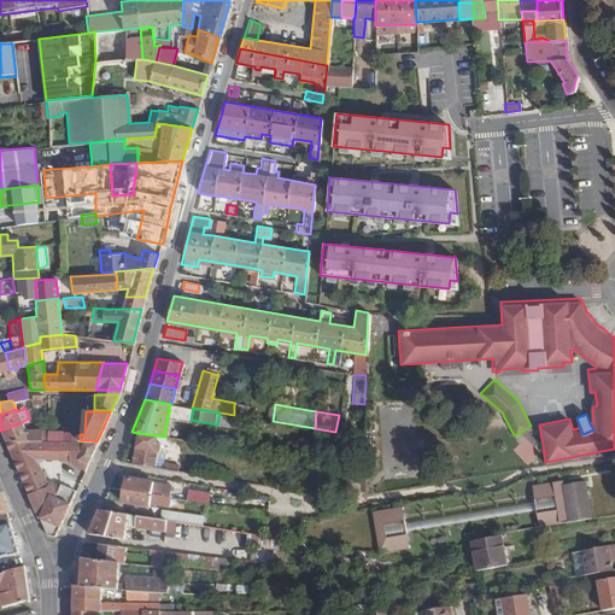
[(70,440),(70,434),(70,432),(71,422),(62,421),(62,432),(59,432),(59,440),(70,440)]
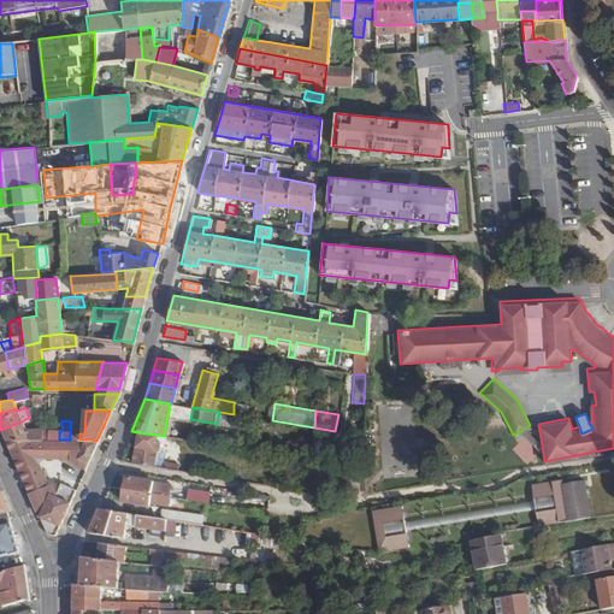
[(0,430),(5,440),(42,441),(42,431),(42,427),(25,427),(22,421),(0,430)]
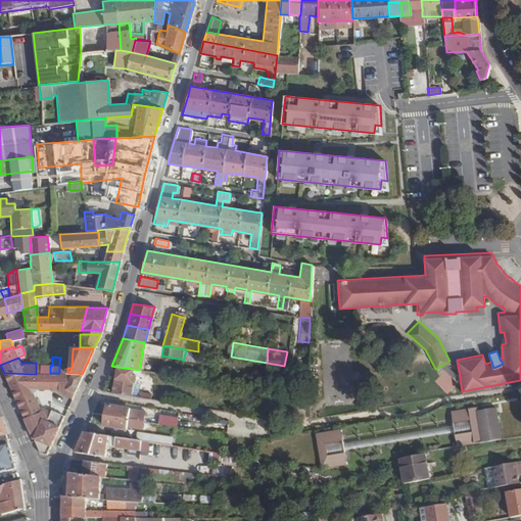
[(130,382),(132,369),(116,367),(111,392),(128,394),(129,394),(149,398),(151,389),(131,386),(132,382),(130,382)]
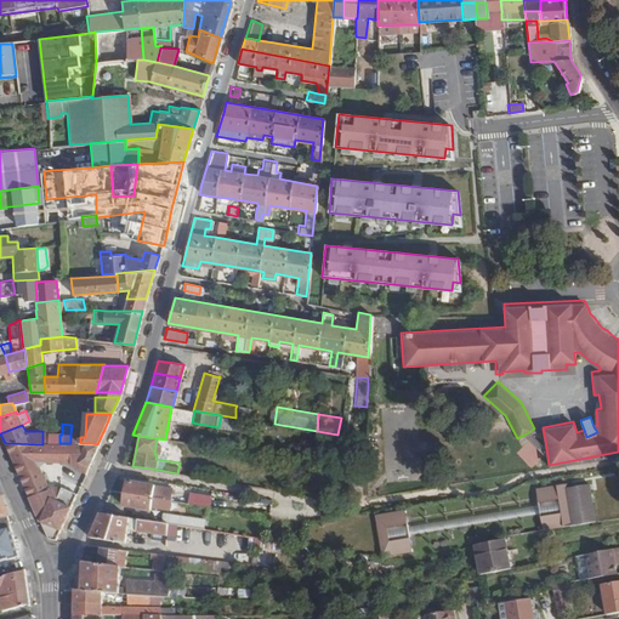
[(528,436),(514,450),(529,466),(544,453),(528,436)]
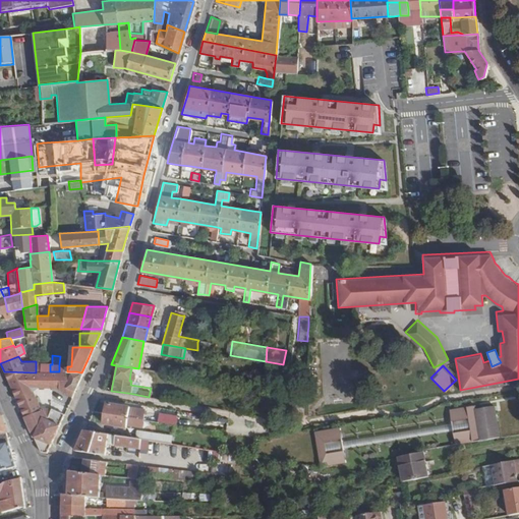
[(46,452),(81,372),(76,371),(73,371),(71,371),(67,371),(59,371),(50,371),(36,372),(4,371),(39,451),(46,452)]
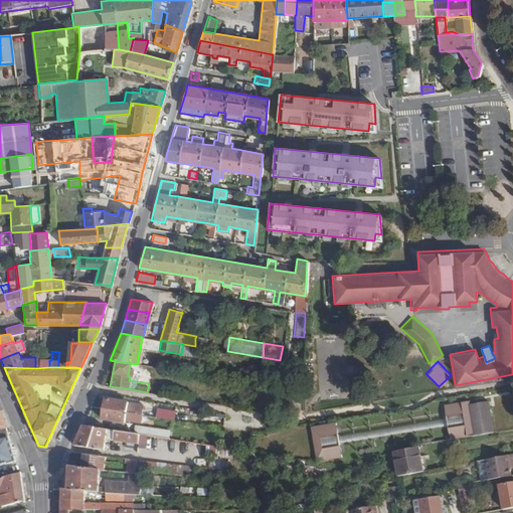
[(104,397),(102,407),(140,414),(142,405),(127,402),(127,400),(104,397)]
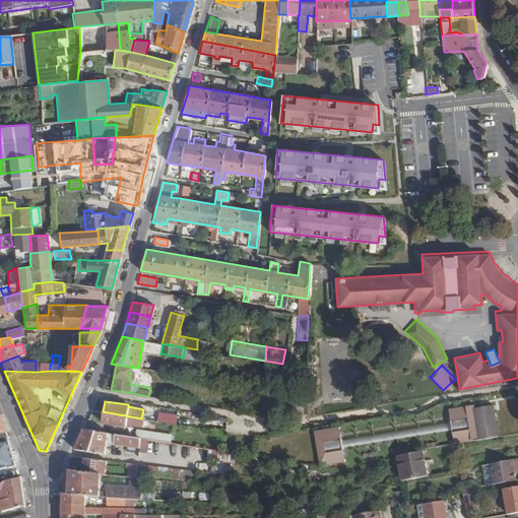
[(449,422),(340,441),(338,426),(314,430),(320,465),(343,461),(341,448),(450,430),(452,443),(477,438),(472,407),(471,403),(446,406),(449,422)]
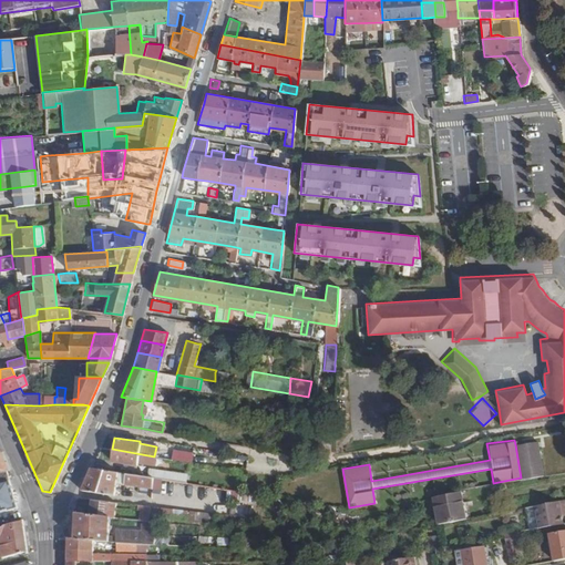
[(521,478),(542,474),(535,440),(515,444),(521,478)]
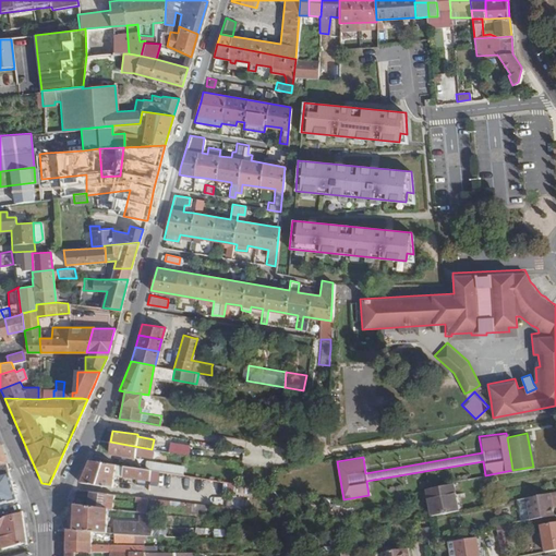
[(152,449),(110,442),(109,452),(134,457),(134,454),(150,457),(152,449)]
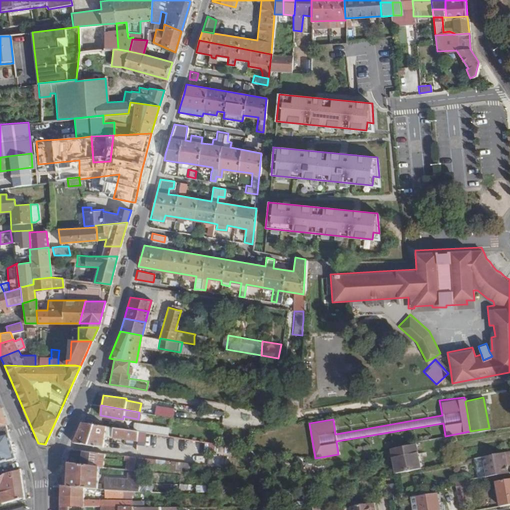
[(152,414),(171,417),(172,410),(154,407),(152,414)]
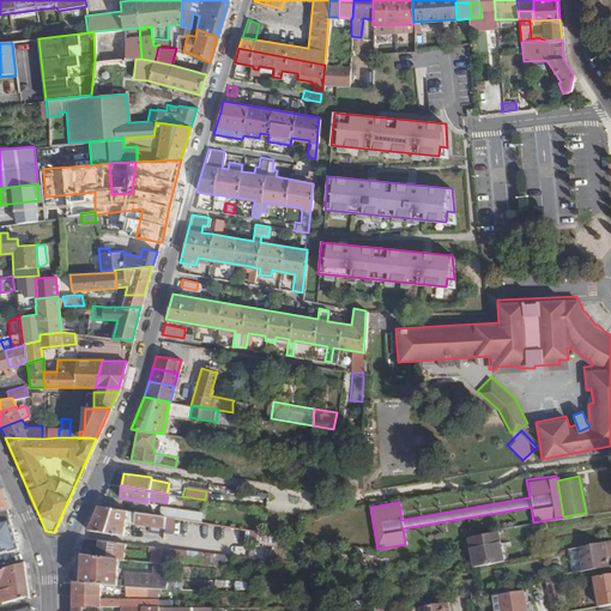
[(126,510),(97,506),(86,528),(122,534),(126,510)]
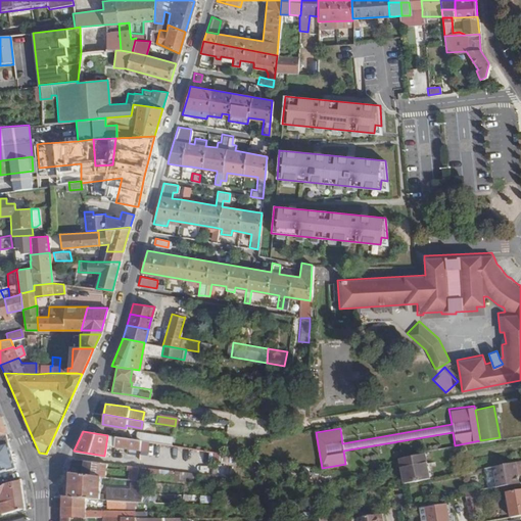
[(137,439),(158,442),(159,434),(139,431),(137,439)]
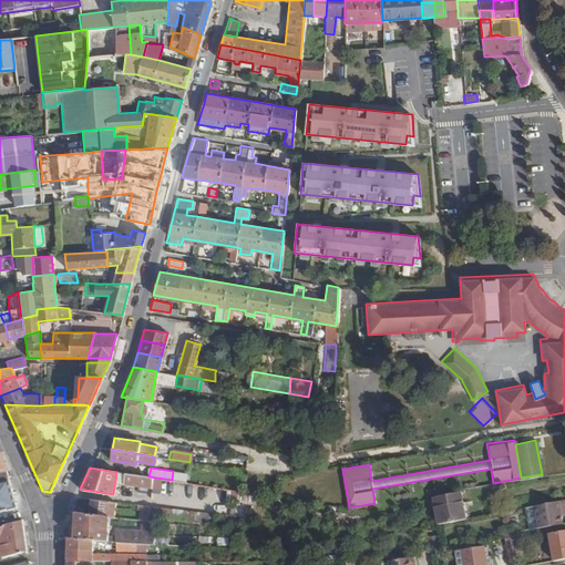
[(13,500),(4,470),(0,471),(0,510),(16,506),(13,500)]
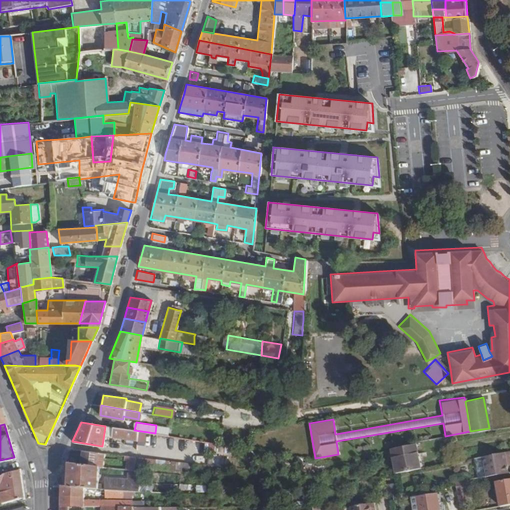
[(152,443),(155,433),(134,430),(112,427),(111,437),(136,440),(136,441),(152,443)]
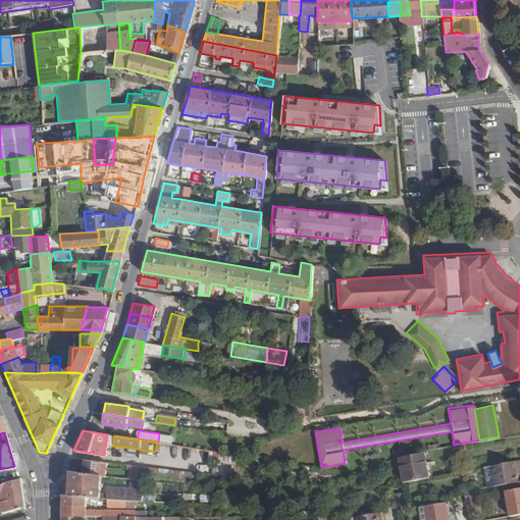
[(400,456),(397,456),(403,481),(427,476),(422,450),(400,456)]
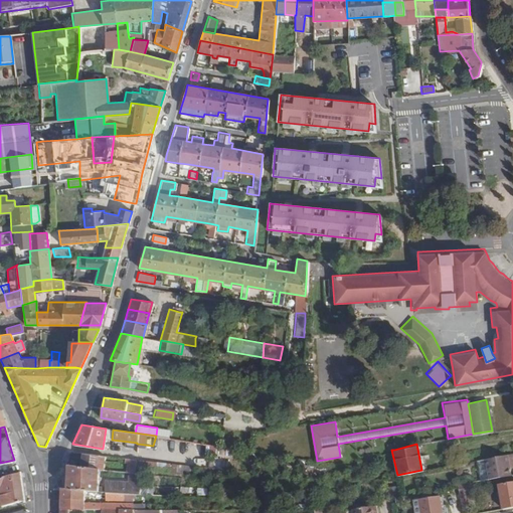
[(105,455),(82,453),(80,467),(99,469),(103,469),(105,455)]
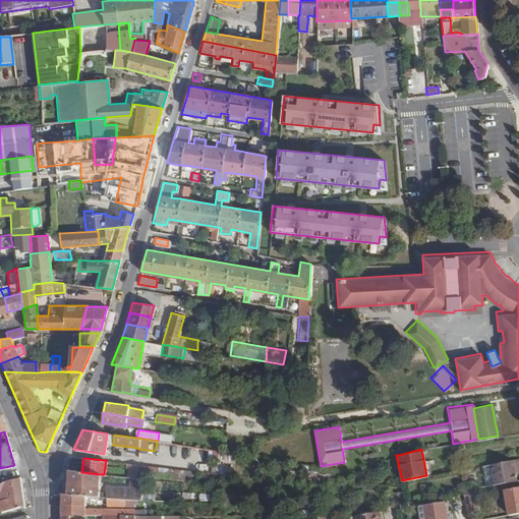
[(511,459),(491,463),(494,483),(515,479),(513,467),(518,465),(517,458),(511,459)]
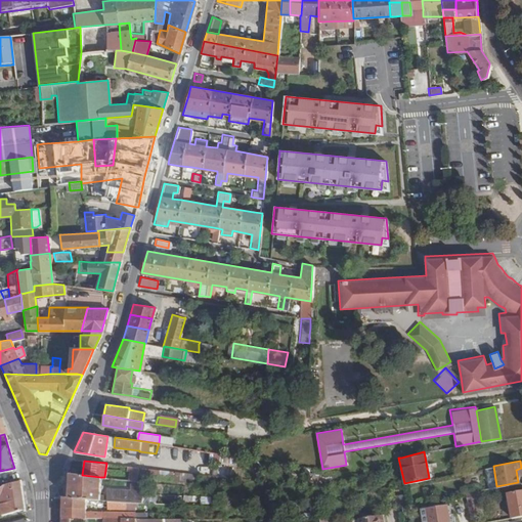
[(136,481),(138,467),(125,465),(125,470),(128,470),(127,480),(131,480),(136,481)]
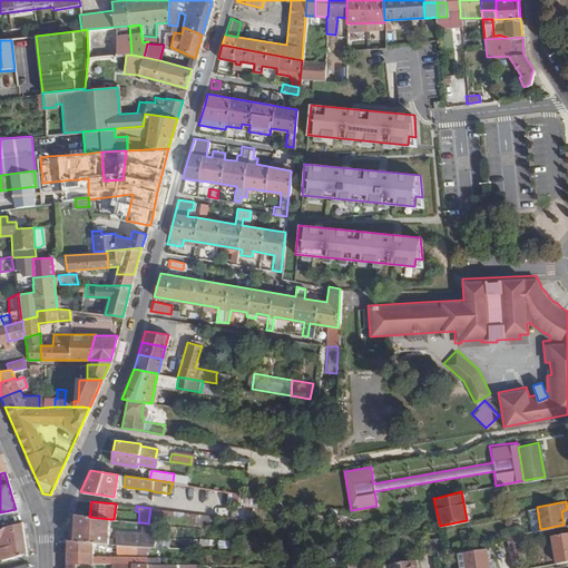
[(537,507),(527,508),(531,530),(540,529),(537,507)]
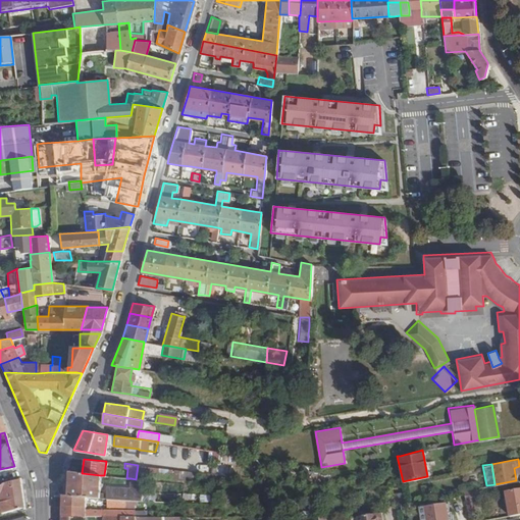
[(99,492),(100,475),(82,473),(68,471),(67,496),(84,496),(99,497),(100,497),(100,498),(106,498),(121,499),(136,500),(140,500),(141,482),(131,480),(130,488),(106,487),(106,494),(99,492)]
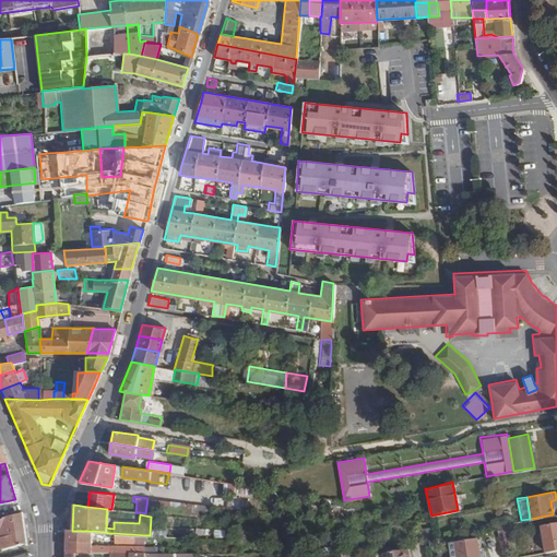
[(21,512),(20,512),(0,518),(0,549),(25,542),(21,512)]
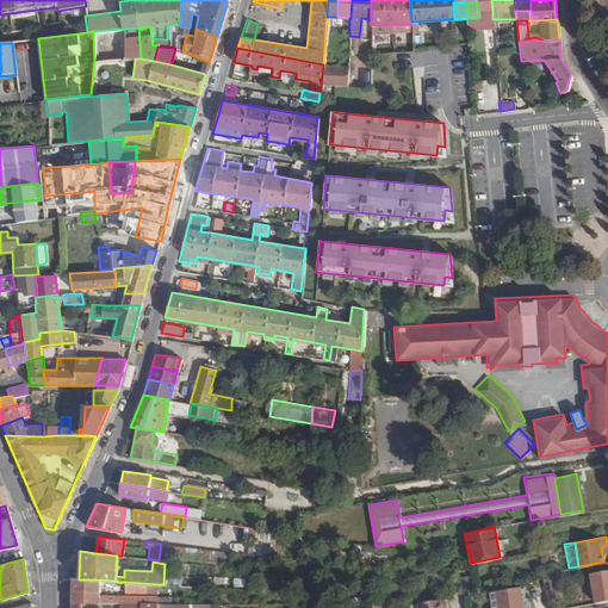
[(593,601),(607,597),(607,568),(588,571),(593,601)]
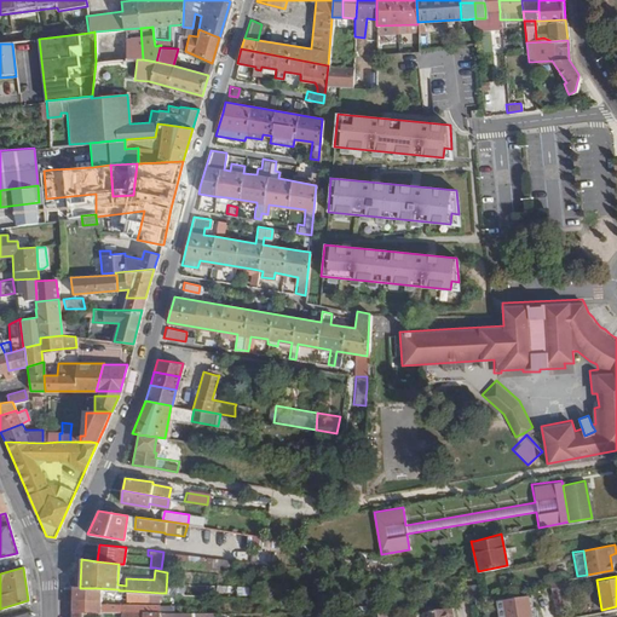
[(560,580),(549,581),(555,616),(566,615),(560,580)]
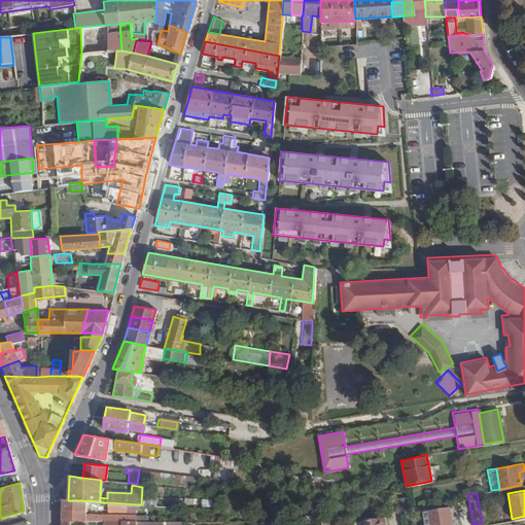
[(398,506),(409,504),(408,497),(396,499),(398,506)]
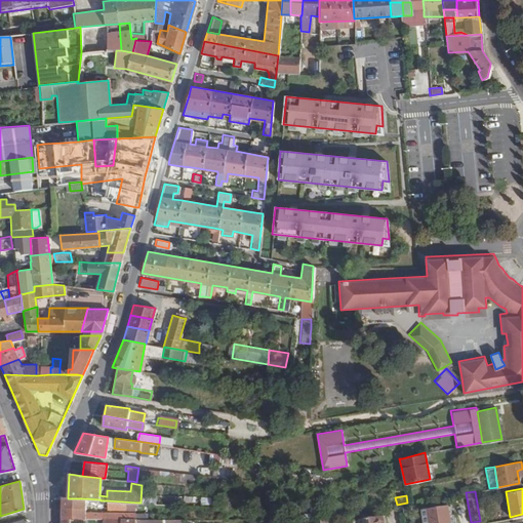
[(84,498),(68,498),(61,498),(61,509),(84,509),(84,498)]
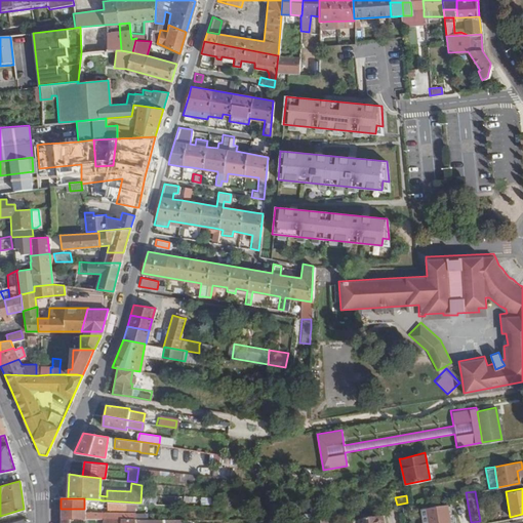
[(449,522),(448,514),(447,505),(425,508),(427,522),(449,522)]
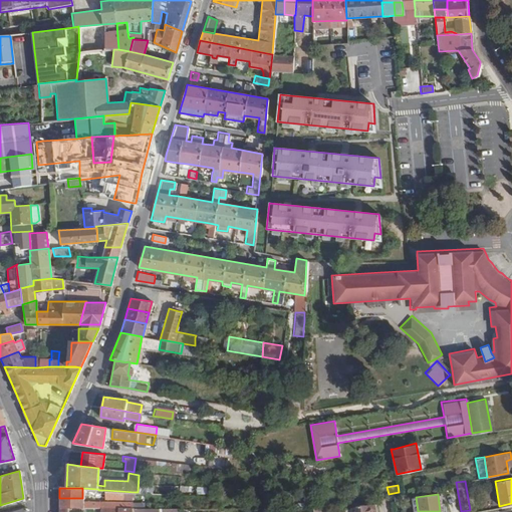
[(82,500),(82,498),(59,498),(59,508),(82,508),(99,508),(144,508),(143,501),(105,501),(82,500)]
